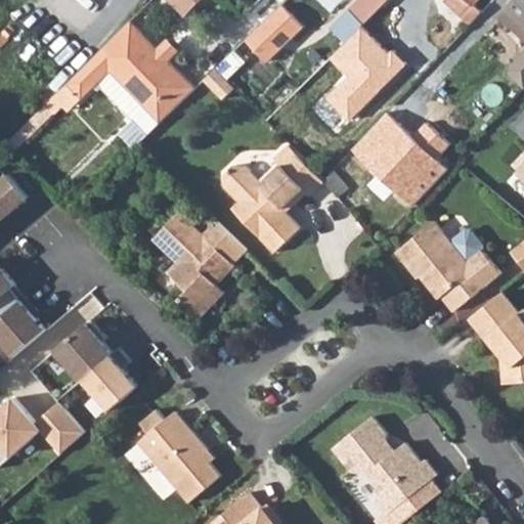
[(359,0),(350,10),(364,26),(388,0),(359,0)]
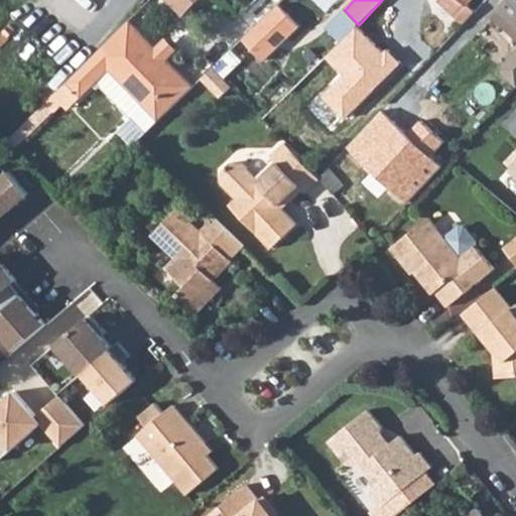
[(441,0),(465,22),(475,10),(467,2),(464,0),(441,0)]
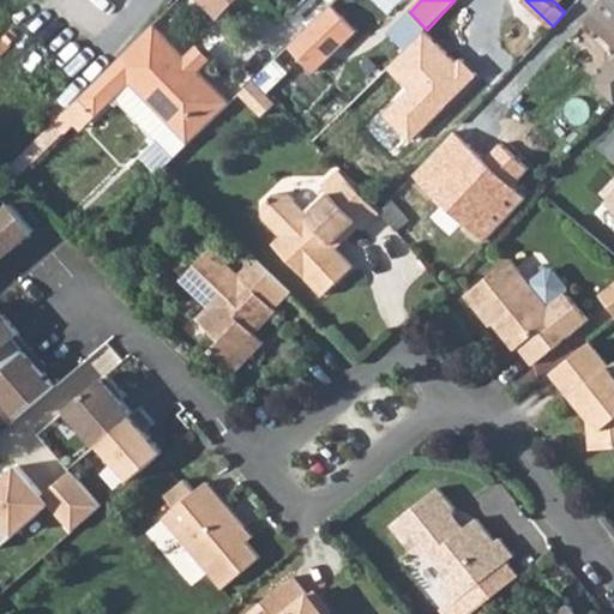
[(613,0),(603,0),(595,10),(613,28),(613,0)]
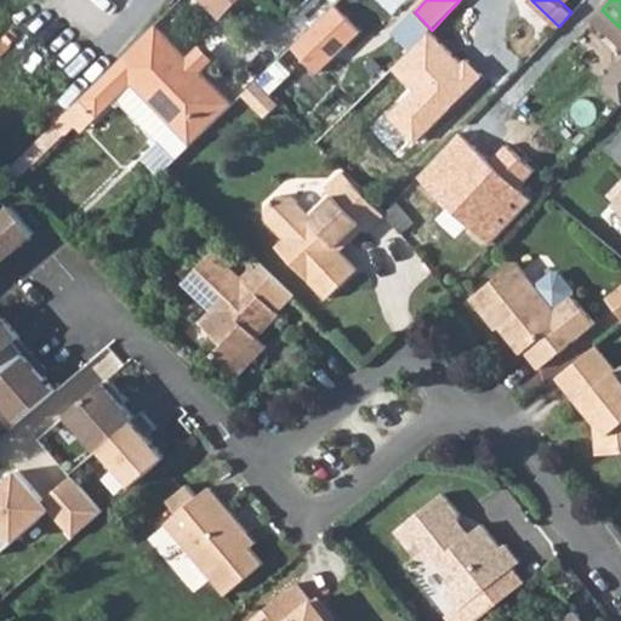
[(620,46),(620,28),(602,10),(592,20),(620,46)]
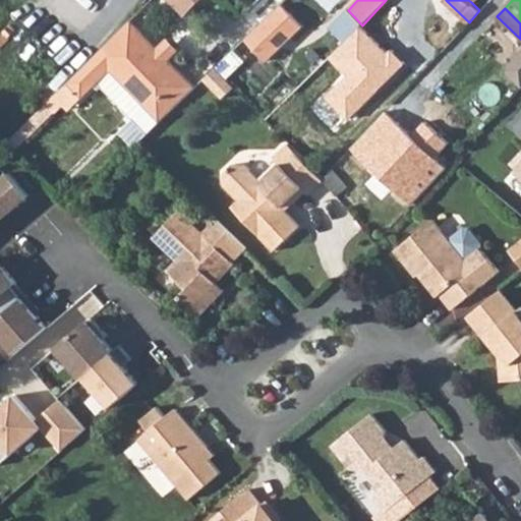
[(333,25),(348,40),(362,25),(348,10),(333,25)]
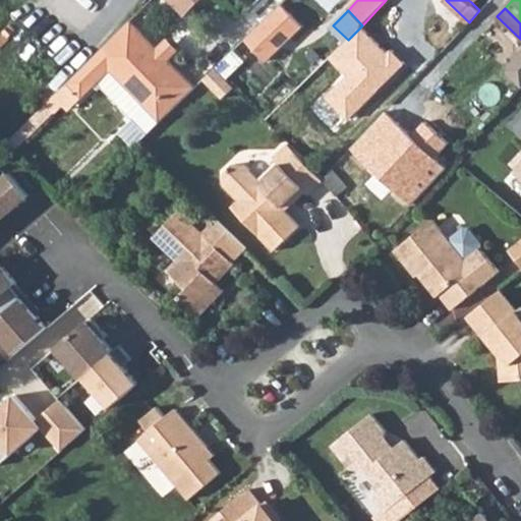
[(73,90),(90,73),(134,30),(127,22),(66,83),(73,90)]
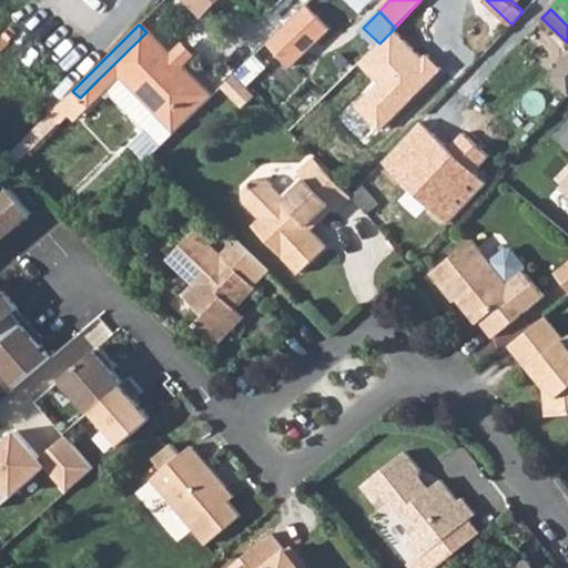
[(422,57),(395,28),(379,43),(358,62),(376,80),(353,102),(378,130),(443,70),(426,52),(422,57)]
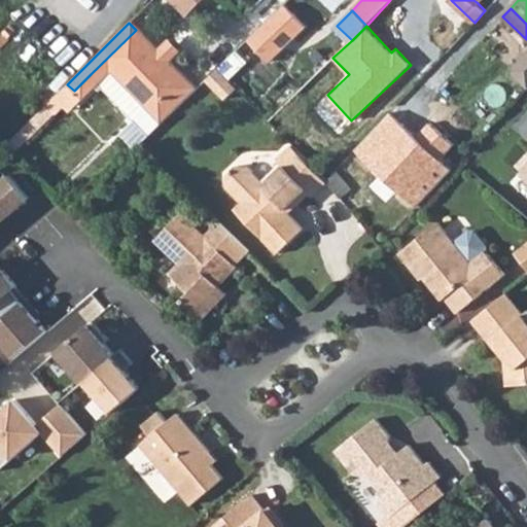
[(126,89),(161,124),(196,91),(136,30),(91,74),(115,100),(126,89)]
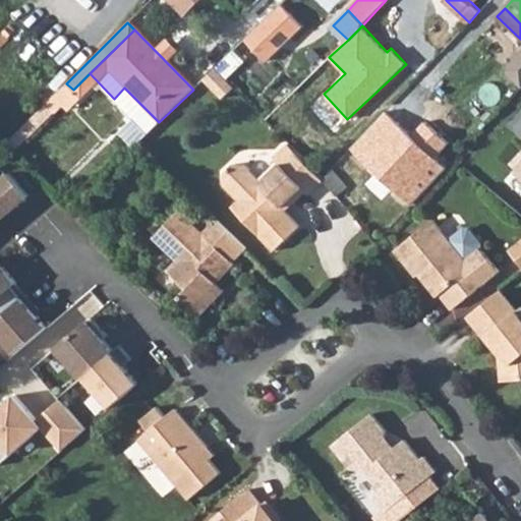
[(520,51),(508,65),(508,73),(520,84),(520,51)]
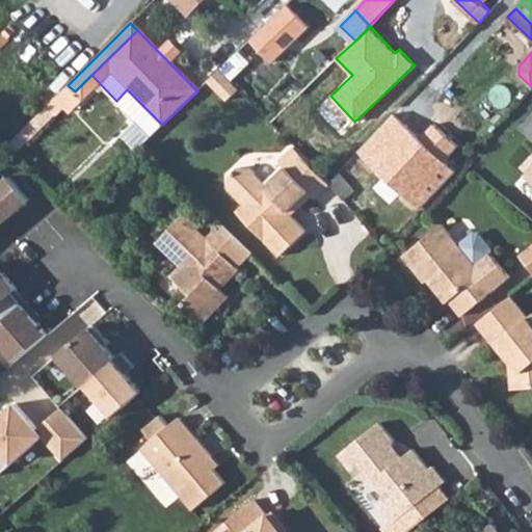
[(217,72),(206,84),(225,103),(237,91),(217,72)]
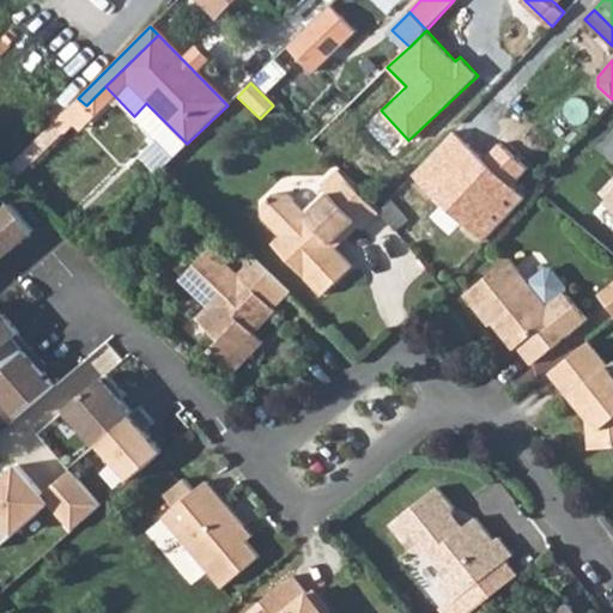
[(451,131),(412,175),(485,241),(523,198),(510,186),(528,167),(501,141),(484,161),(451,131)]
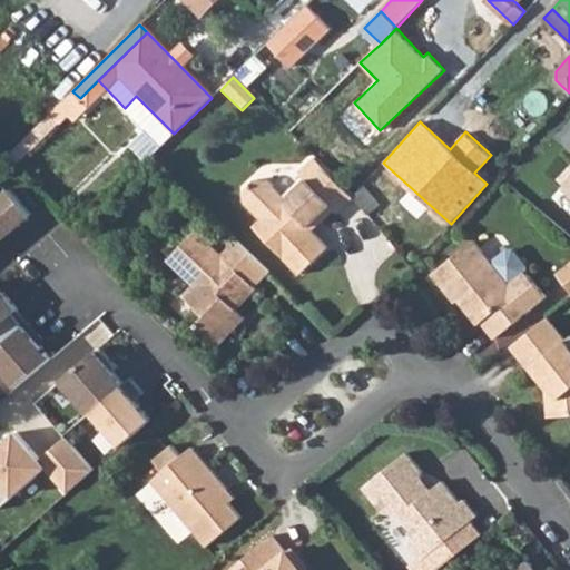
[(314,159),(297,175),(302,180),(283,199),(267,183),(254,183),(245,192),(245,205),(262,222),(254,228),(301,276),(328,248),(307,227),(316,218),(321,223),(333,210),(336,214),(352,198),(346,193),(327,174),(314,159)]
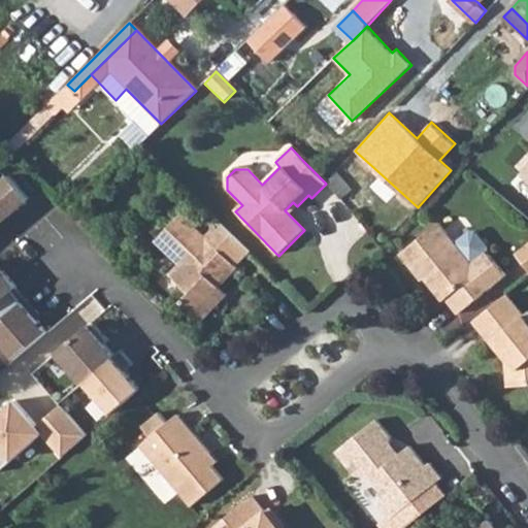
[(7,174),(0,180),(0,220),(27,197),(7,174)]
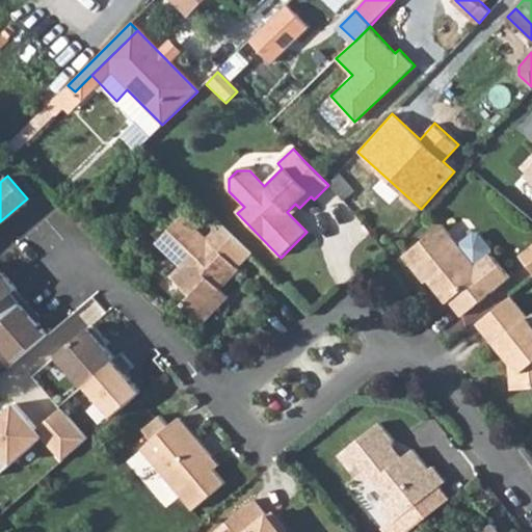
[(328,185),(342,202),(352,192),(339,177),(328,185)]
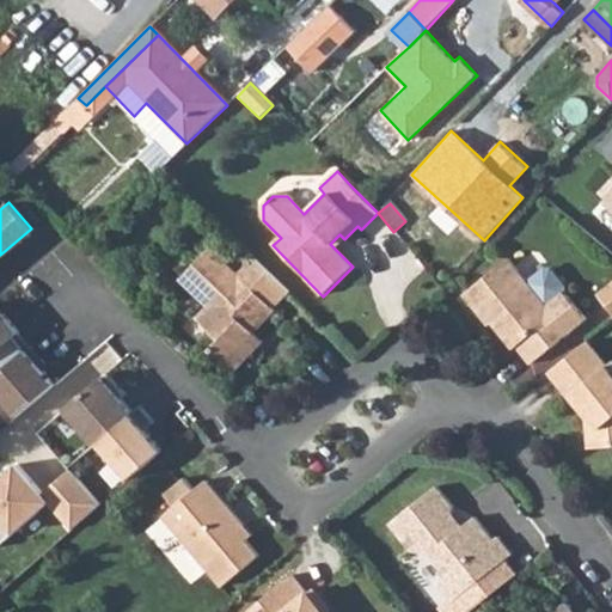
[(255,261),(239,275),(212,249),(181,280),(209,307),(197,319),(220,341),(212,349),(234,372),(258,348),(250,341),(277,313),(275,310),(289,295),(255,261)]
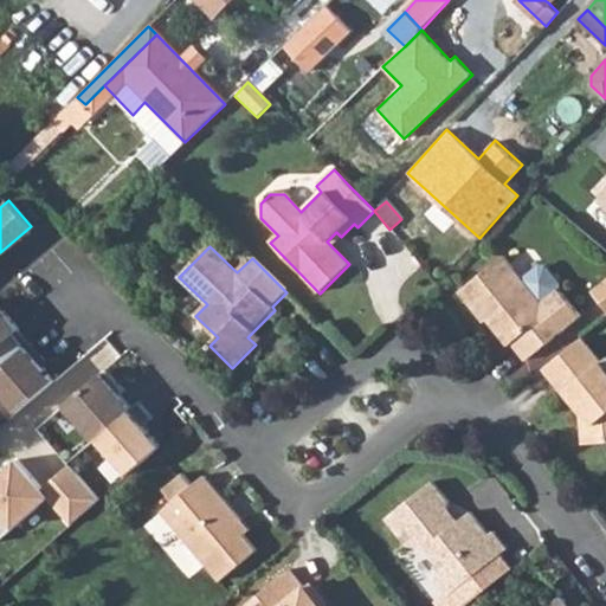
[(459,295),(483,324),(490,320),(495,326),(492,330),(508,347),(510,345),(524,360),(579,316),(558,291),(558,285),(545,269),(540,268),(521,281),(502,258),(459,295)]
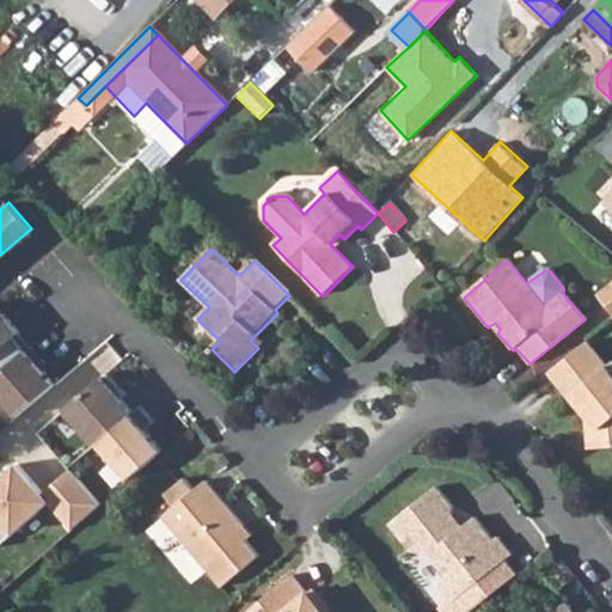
[(611,283),(598,295),(611,312),(611,283)]
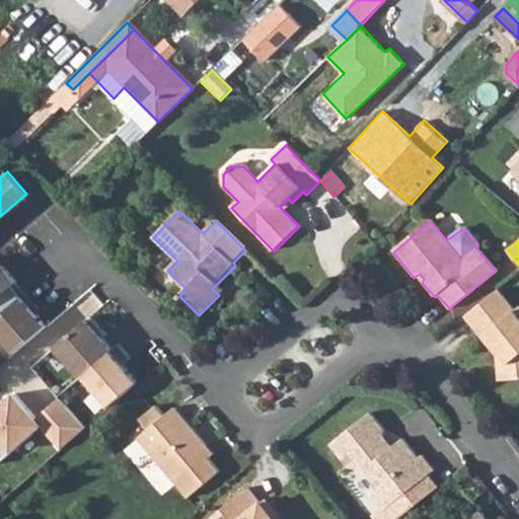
[(0,263),(0,309),(2,312),(24,293),(0,263)]
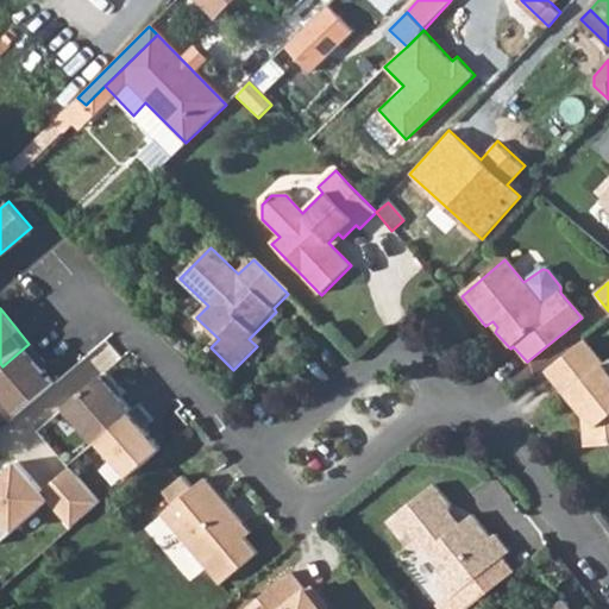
[(545,371),(565,399),(569,395),(584,414),(582,418),(583,445),(608,443),(608,362),(606,365),(585,340),(545,371)]
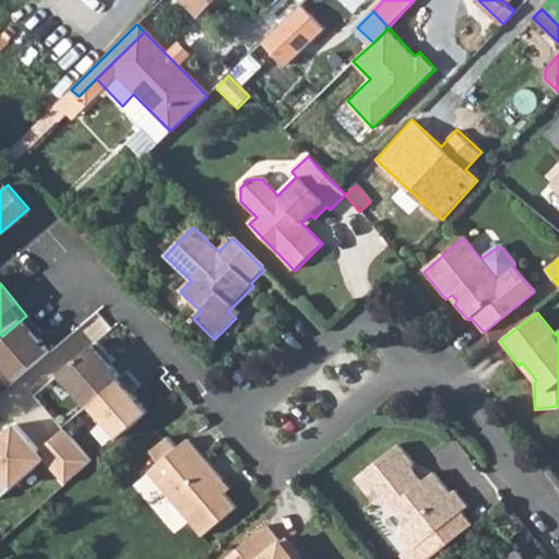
[(39,331),(26,316),(2,336),(0,339),(0,376),(8,385),(49,351),(36,334),(39,331)]
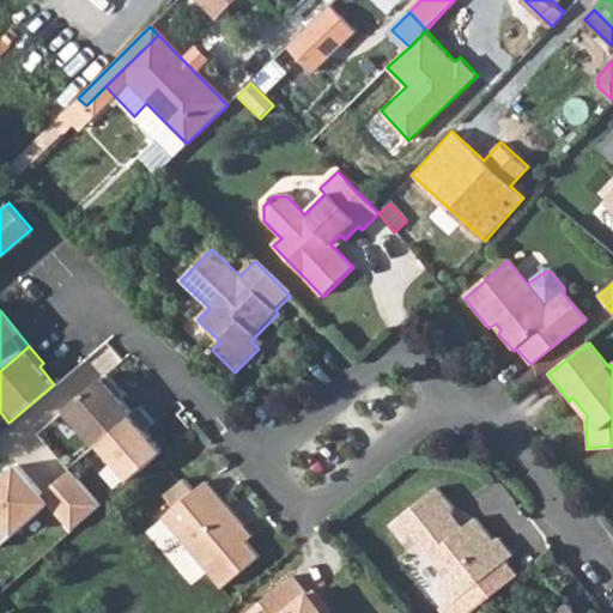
[(107,372),(65,408),(95,444),(98,442),(133,412),(121,398),(126,394),(107,372)]
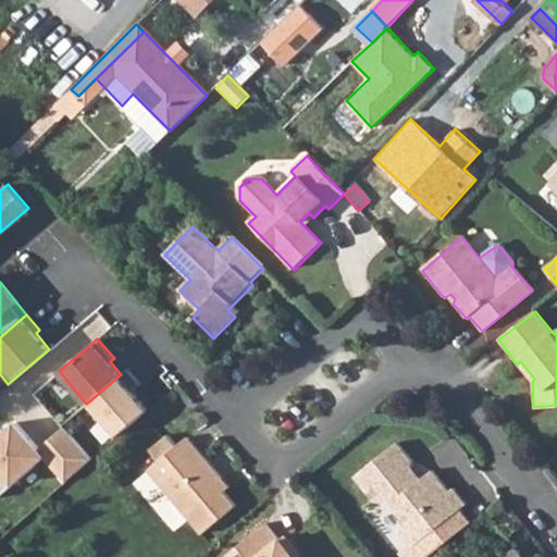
[(121,374),(89,401),(119,435),(148,409),(132,391),(140,383),(127,368),(121,374)]
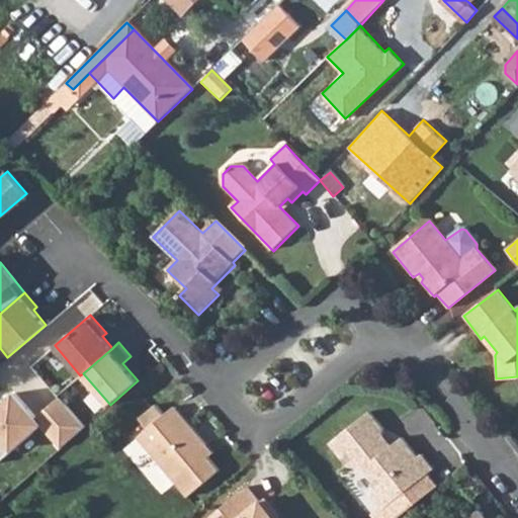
[(0,459),(40,424),(61,447),(84,427),(59,397),(35,417),(14,392),(0,404),(0,459)]
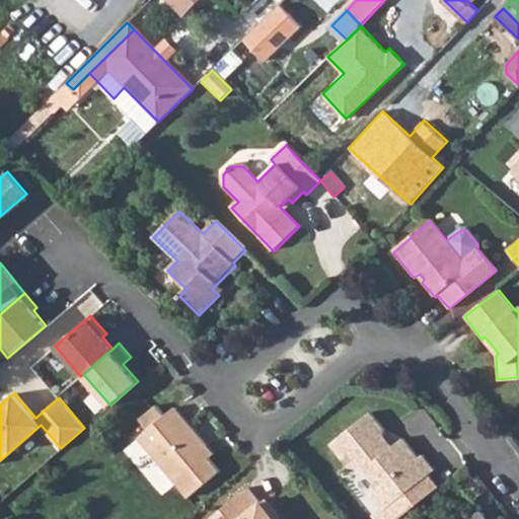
[(138,437),(188,496),(218,470),(201,450),(208,445),(174,405),(164,414),(155,402),(139,418),(148,428),(138,437)]
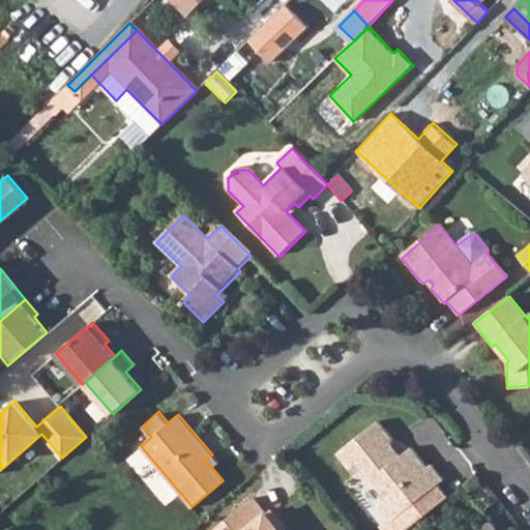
[(337,453),(355,476),(372,479),(383,494),(381,510),(390,521),(378,529),(405,529),(445,499),(434,487),(441,481),(428,466),(424,469),(409,448),(394,460),(388,452),(390,438),(377,422),(337,453)]
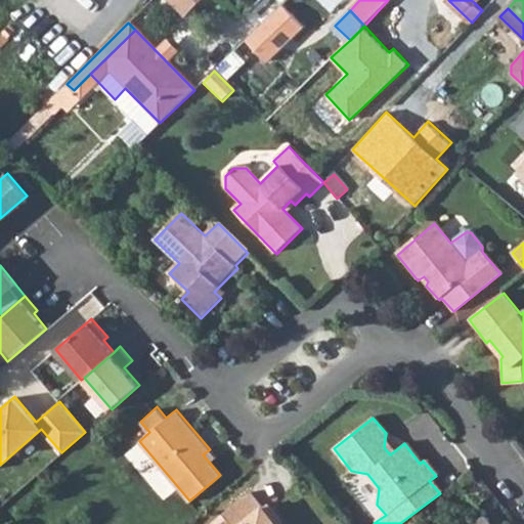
[(248,494),(211,523),(279,523),(265,507),(260,510),(248,494)]
